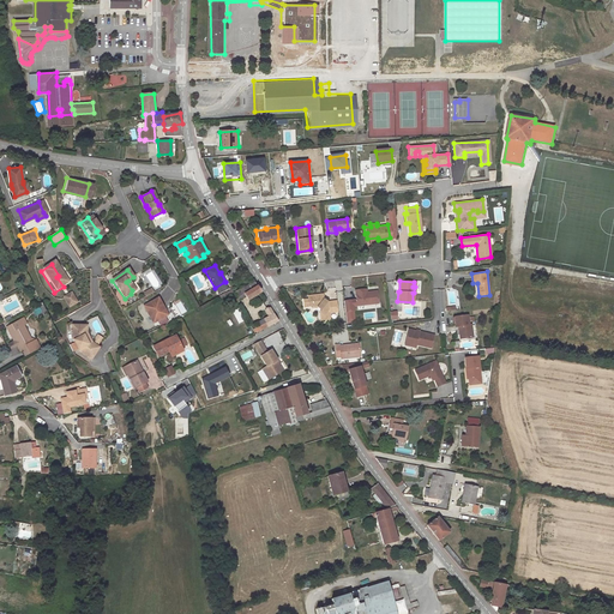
[(224,282),(215,288),(218,293),(228,287),(224,282)]
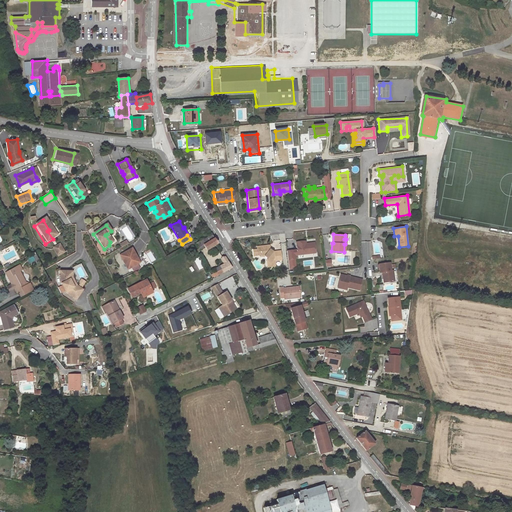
[(217,244),(212,235),(194,244),(197,249),(196,250),(197,252),(205,247),(206,250),(217,244)]
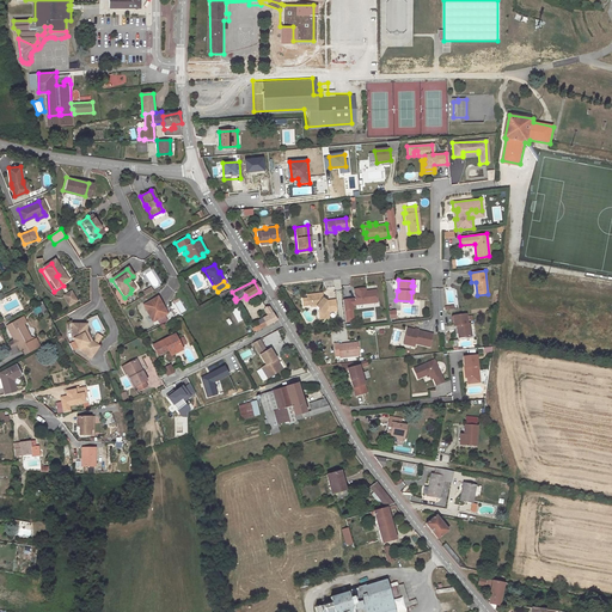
[(365,288),(353,289),(354,299),(342,300),(343,311),(352,310),(352,305),(377,303),(375,292),(365,293),(365,292),(365,288)]
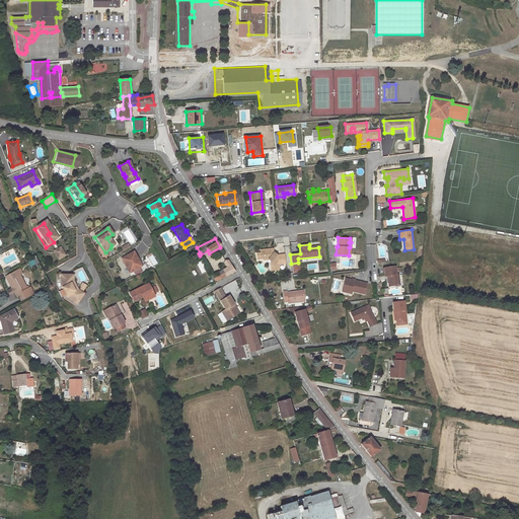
[(61,246),(53,250),(59,260),(66,255),(61,246)]
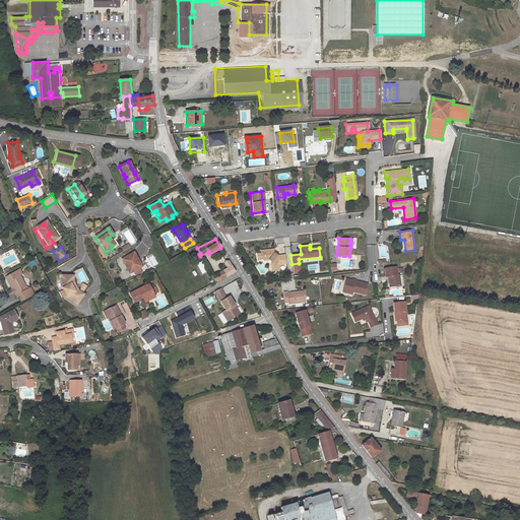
[(272,250),(260,251),(260,254),(256,254),(257,260),(264,259),(264,261),(268,260),(271,262),(270,264),(270,265),(273,267),(274,271),(278,270),(278,265),(285,264),(284,255),(276,256),(273,254),(272,250)]
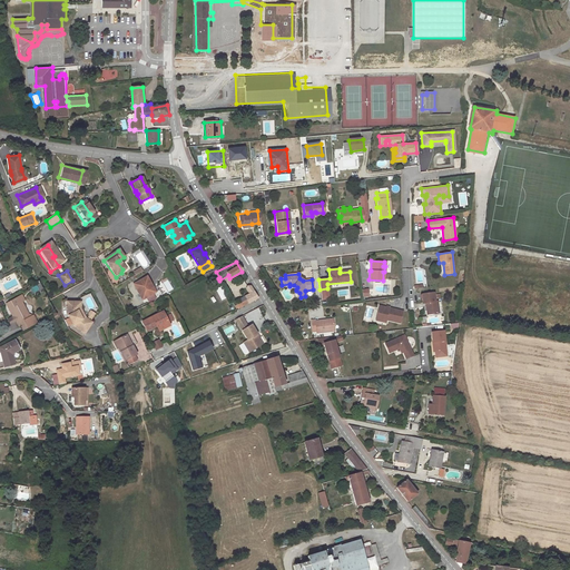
[(153,287),(147,277),(134,285),(139,295),(140,294),(145,300),(155,294),(150,288),(153,287)]
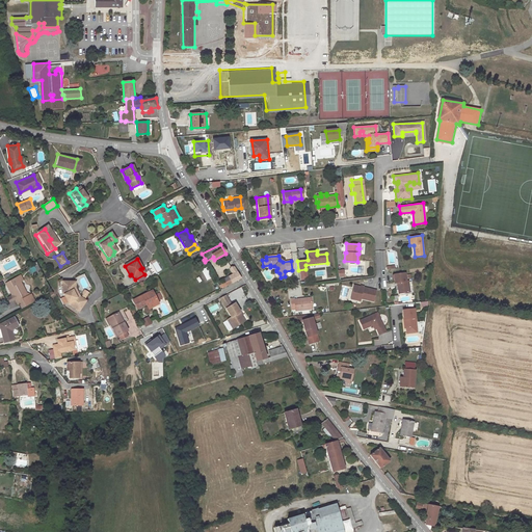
[(153,274),(162,270),(158,262),(149,267),(153,274)]
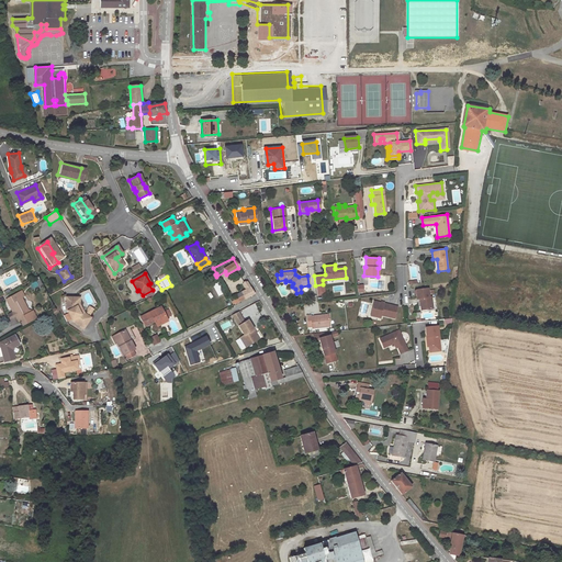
[(233,305),(255,293),(251,289),(247,282),(244,282),(243,284),(246,289),(228,299),(233,305)]
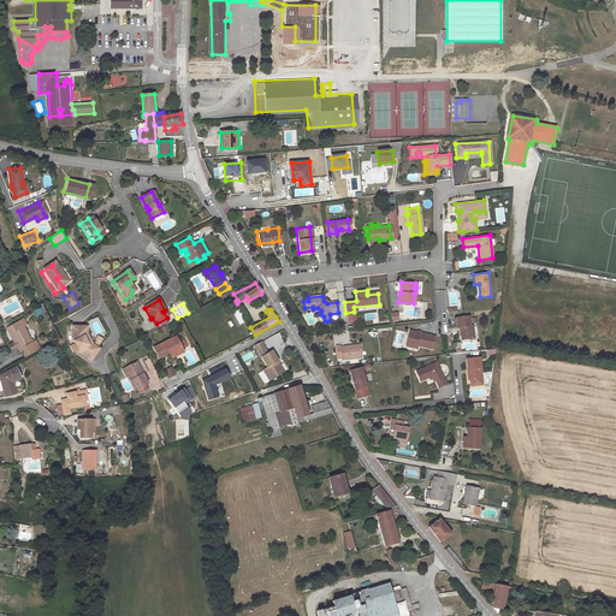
[(238,311),(234,313),(240,325),(246,321),(238,311)]
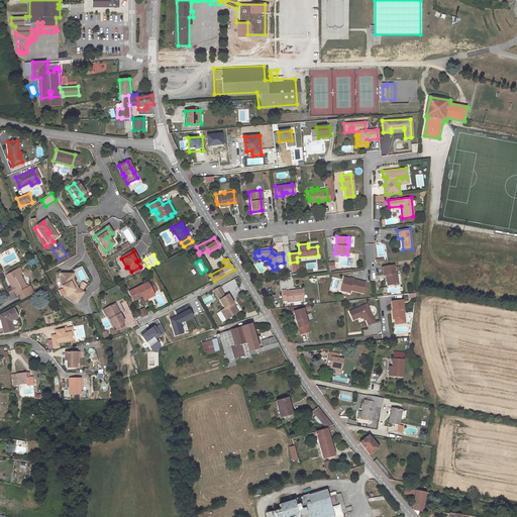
[(394,265),(383,267),(384,275),(386,275),(387,282),(392,281),(392,284),(398,283),(397,273),(395,273),(394,265)]
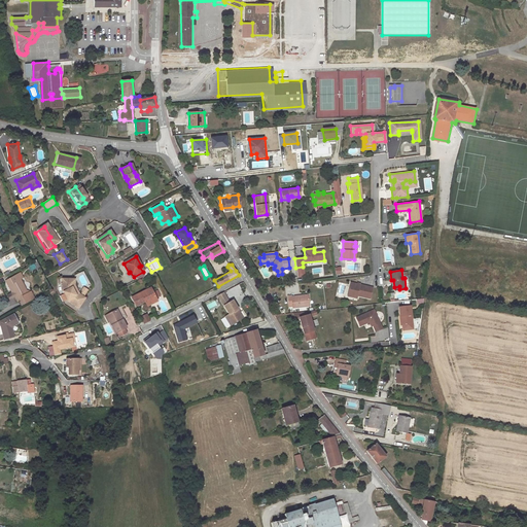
[(5,289),(6,288),(8,293),(21,287),(18,281),(13,283),(11,278),(2,283),(5,289)]
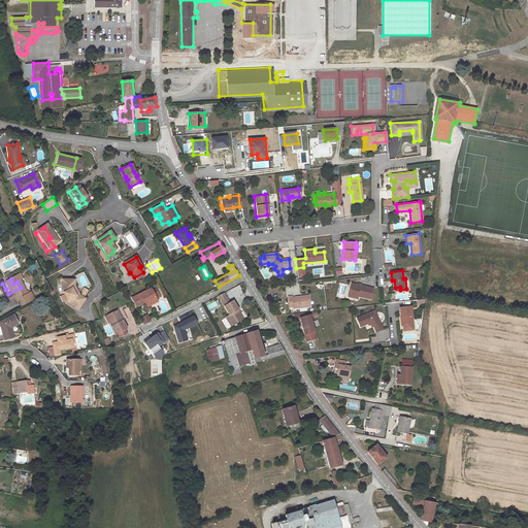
[(79,299),(75,307),(77,308),(83,298),(80,297),(78,295),(76,294),(71,286),(71,279),(68,281),(69,288),(73,296),(79,299)]
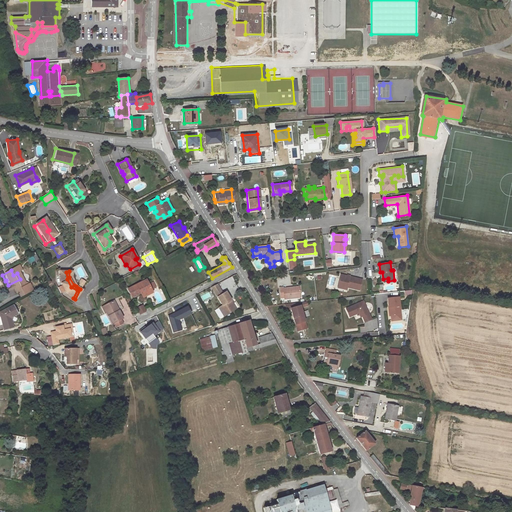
[(66,272),(57,272),(57,282),(64,293),(73,298),(77,290),(71,287),(67,279),(66,272)]
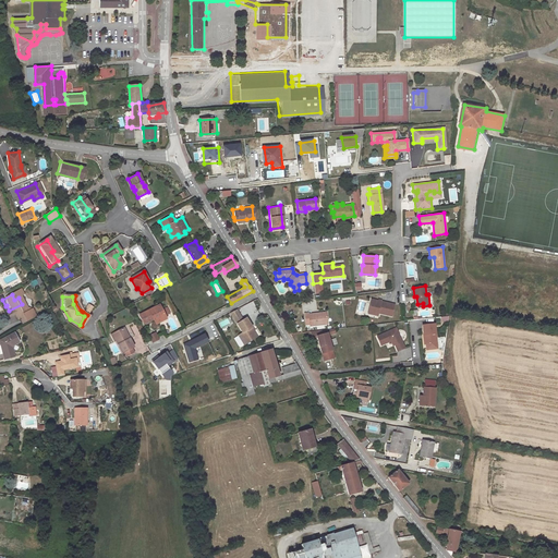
[(359,299),(355,314),(362,315),(365,301),(359,299)]
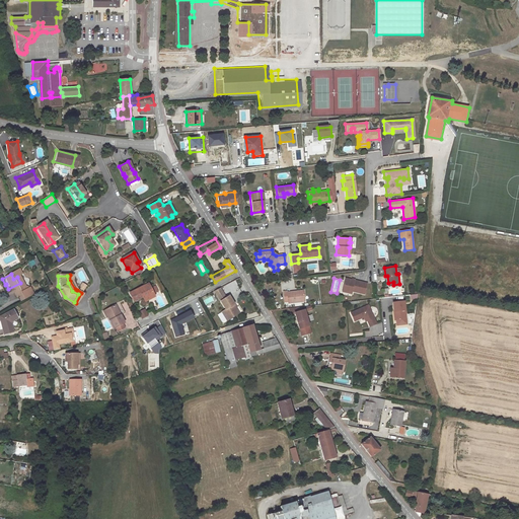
[(352,279),(345,278),(343,288),(352,290),(364,293),(366,283),(354,280),(353,282),(351,281),(352,279)]
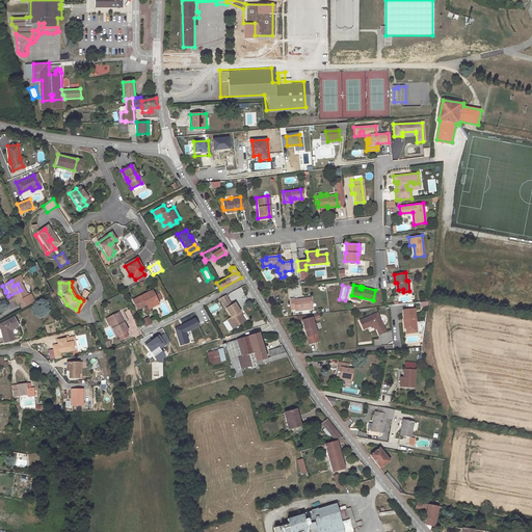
[(21,290),(8,296),(11,302),(10,303),(12,307),(25,300),(22,295),(23,295),(21,290)]
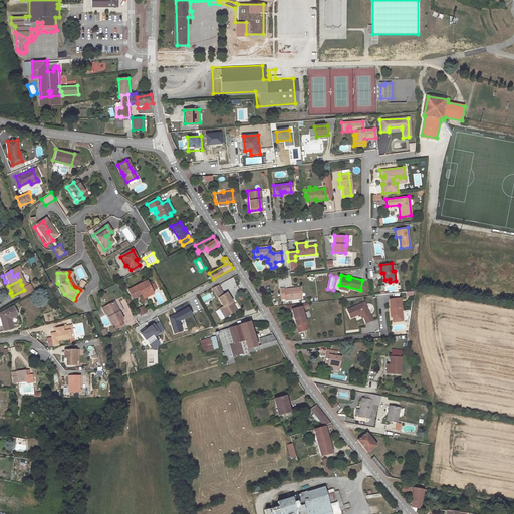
[(144,282),(129,291),(134,299),(142,294),(141,293),(143,292),(145,295),(152,291),(150,286),(148,284),(146,285),(144,282)]
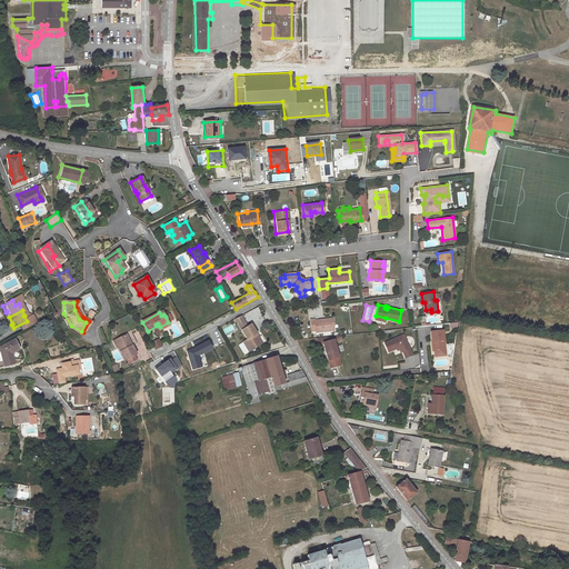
[(315,319),(310,320),(311,331),(316,330),(316,332),(333,330),(332,320),(325,321),(325,319),(315,320),(315,319)]
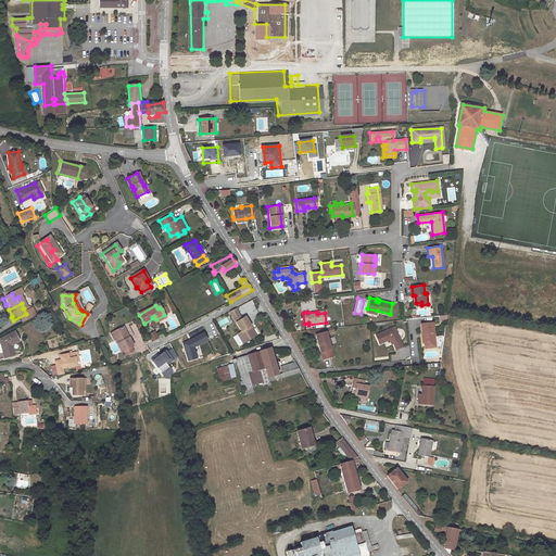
[(231,316),(236,323),(241,318),(238,313),(231,316)]
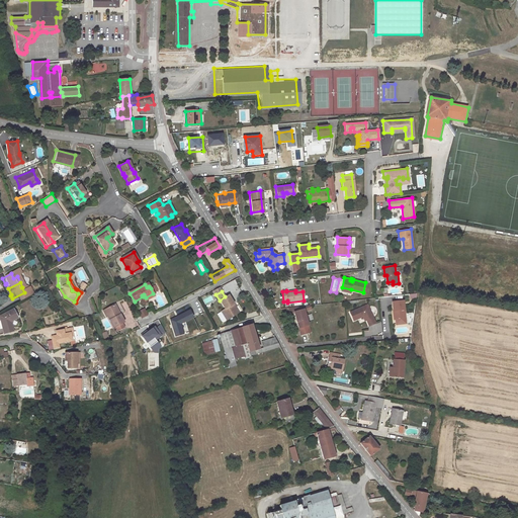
[(143,296),(146,301),(155,296),(153,293),(146,297),(144,294),(142,295),(143,296)]
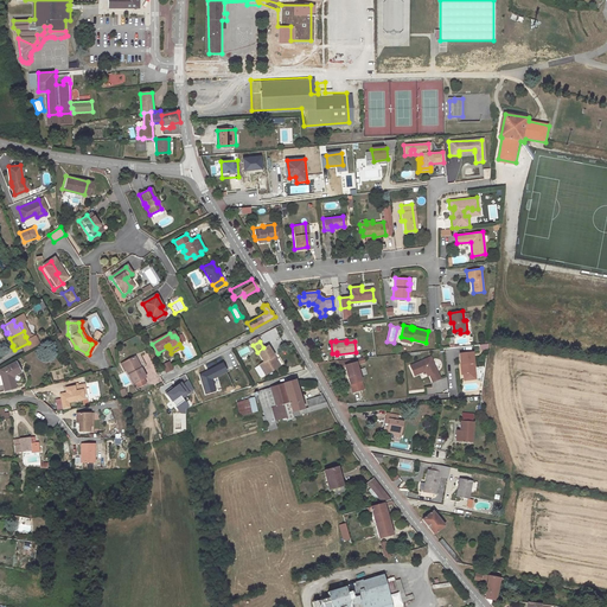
[(263,362),(259,364),(266,375),(278,366),(272,357),(274,356),(267,346),(257,352),(263,362)]
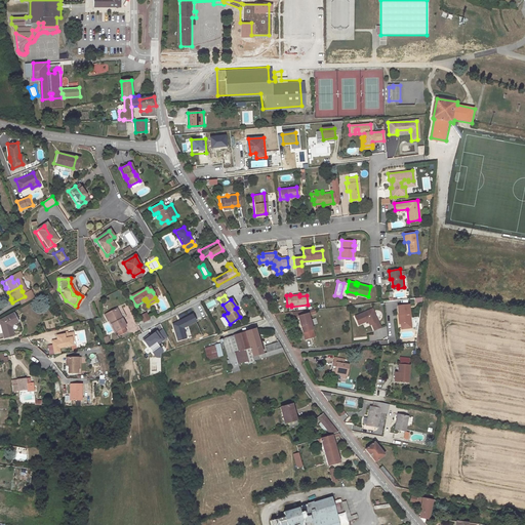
[(411,322),(409,304),(398,306),(399,315),(401,315),(401,323),(411,322)]
